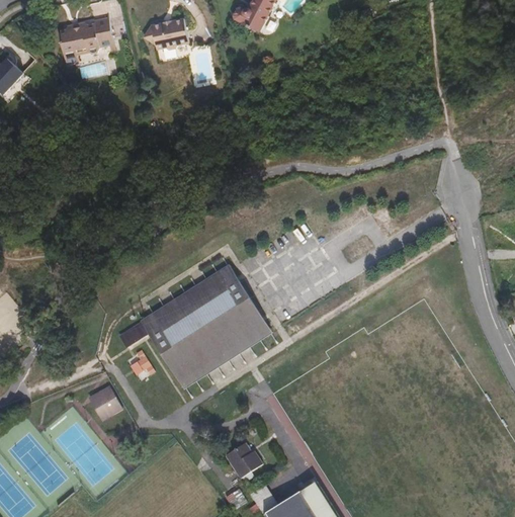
[(257,32),(273,0),(253,0),(249,7),(244,8),(242,10),(235,6),(235,8),(231,7),(229,12),(232,16),(231,18),(238,21),(238,22),(257,32)]
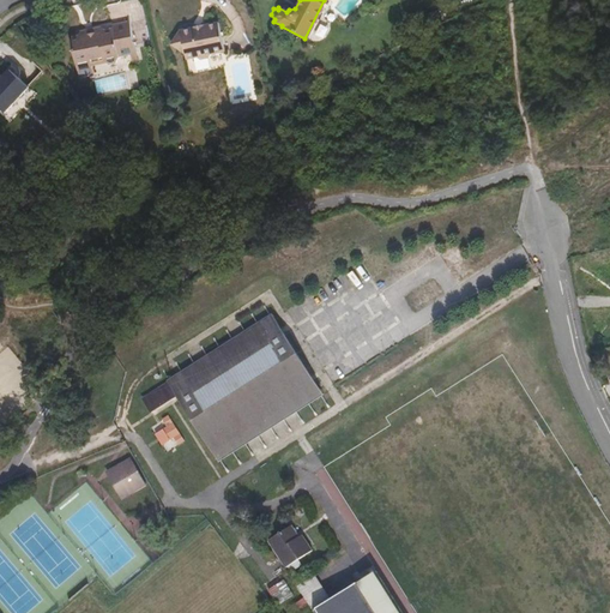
[(134,62),(124,18),(121,19),(124,26),(108,30),(109,35),(102,36),(100,32),(95,38),(92,35),(86,36),(83,41),(79,37),(77,41),(72,43),(70,47),(78,83),(92,78),(91,71),(90,67),(102,65),(107,67),(114,66),(118,61),(118,59),(127,58),(128,65),(134,62)]
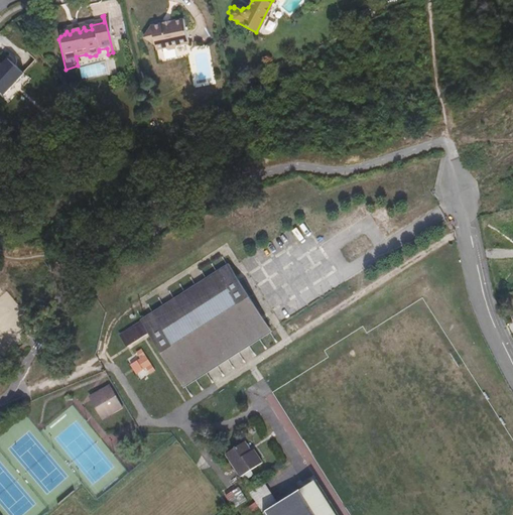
[(187,42),(181,18),(169,21),(170,22),(161,24),(161,23),(150,25),(151,29),(145,39),(154,45),(155,49),(164,47),(166,49),(174,48),(176,45),(187,42)]
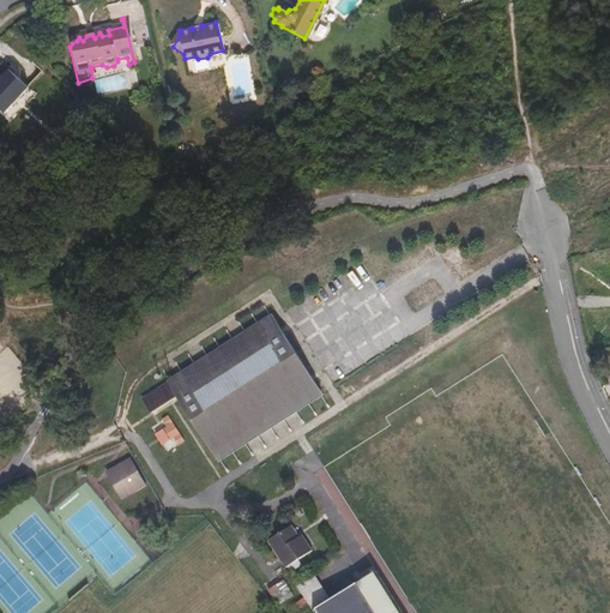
[(22,78),(26,73),(20,68),(25,64),(14,54),(6,65),(22,78)]
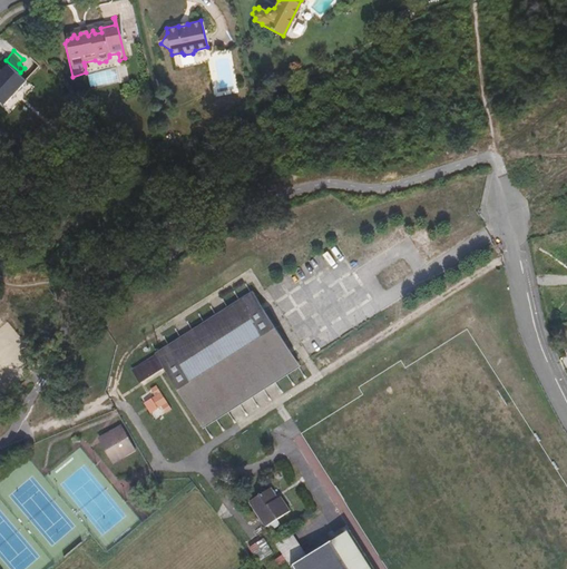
[(0,100),(3,105),(26,80),(9,65),(2,71),(0,70),(0,100)]
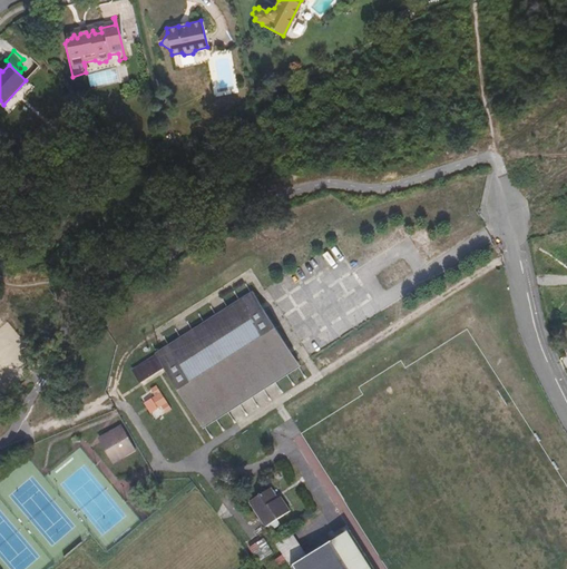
[(297,364),(251,292),(250,293),(250,295),(237,300),(129,369),(138,382),(155,372),(163,366),(167,373),(201,425),(225,410),(272,380),(297,364)]
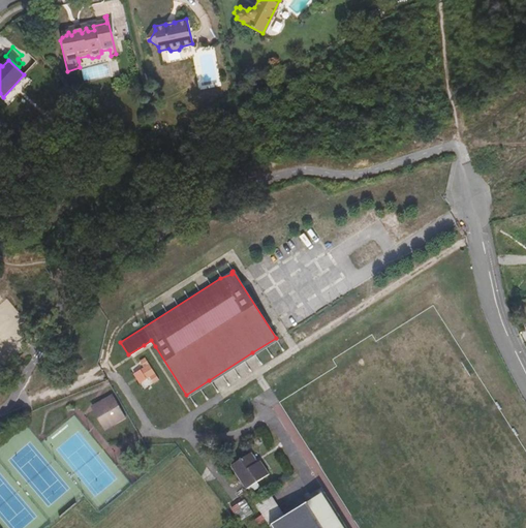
[(0,327),(9,318),(13,322),(19,316),(2,299),(0,301),(0,327)]
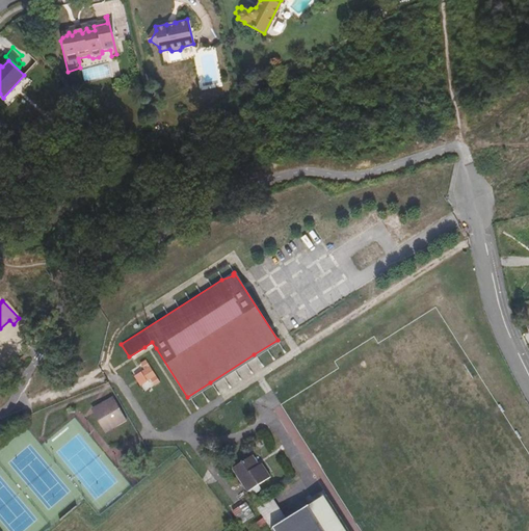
[(142,391),(158,380),(144,361),(129,370),(142,391)]
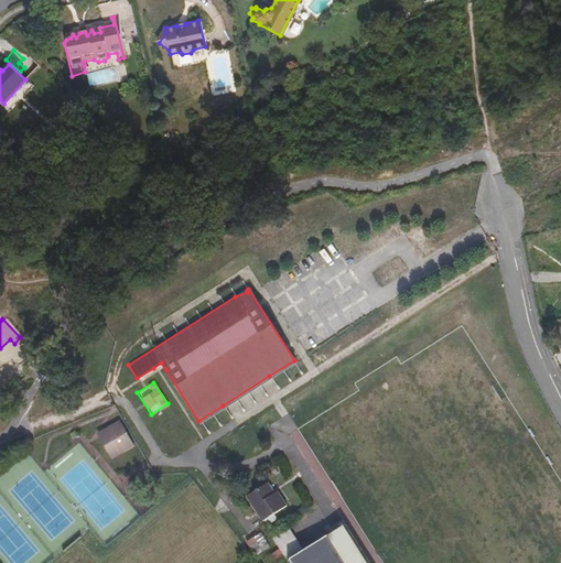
[(131,445),(117,420),(100,430),(115,455),(131,445)]
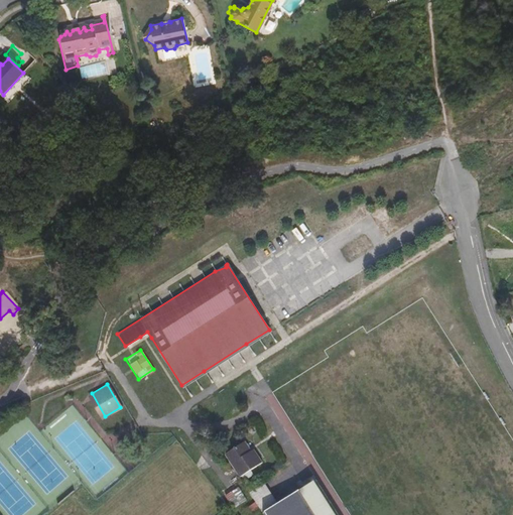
[(105,416),(92,393),(83,398),(97,421),(105,416)]
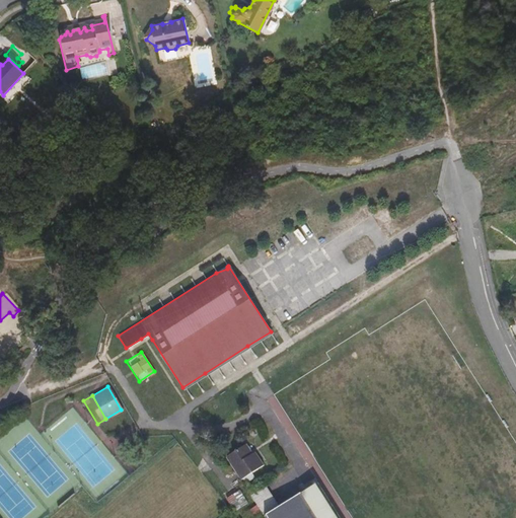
[(263,464),(253,450),(250,452),(244,443),(224,455),(240,478),(263,464)]
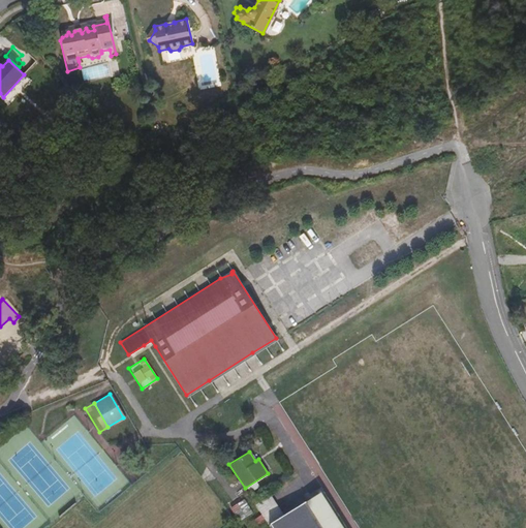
[(305,501),(321,491),(318,487),(307,494),(305,492),(301,495),(305,501)]
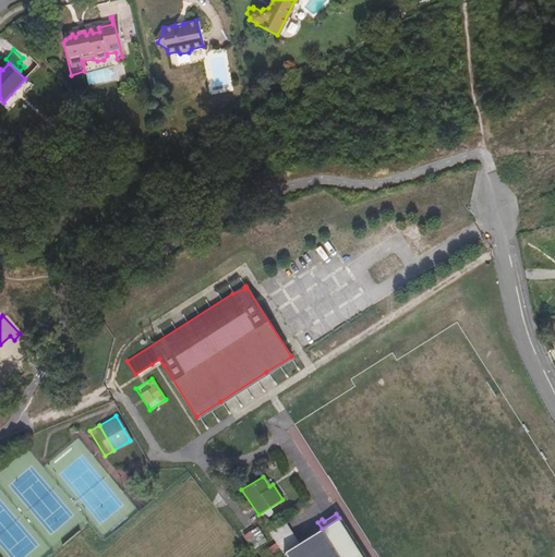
[(322,529),(339,556),(363,556),(339,518),(322,529)]
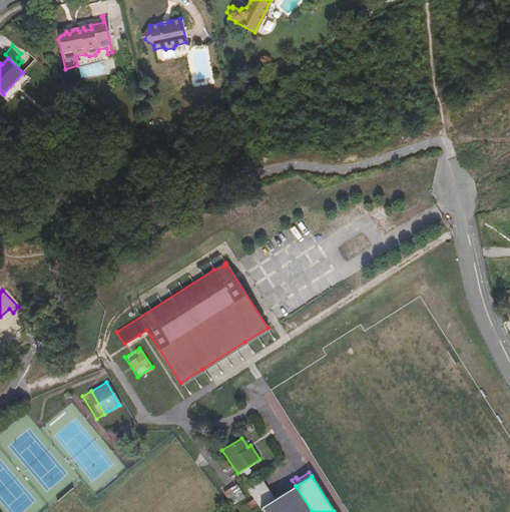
[(272,498),(261,481),(247,489),(259,506),(272,498)]
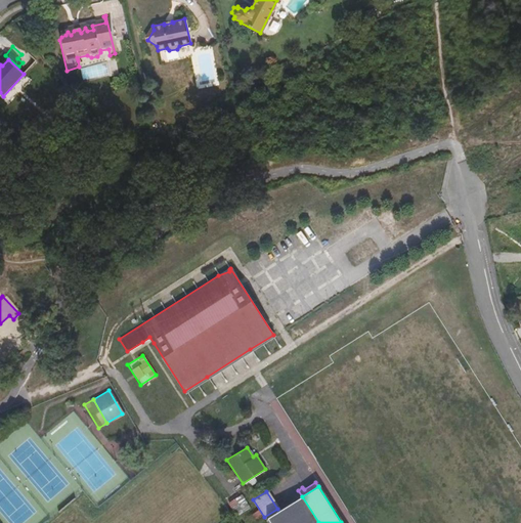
[(318,522),(302,496),(263,521),(264,522),(318,522)]
